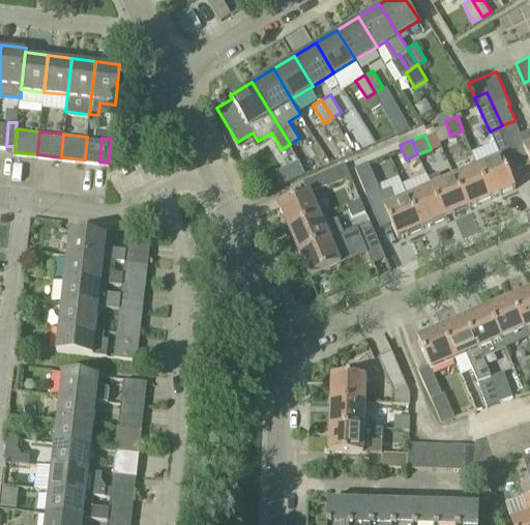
[(514,185),(508,169),(501,154),(477,164),(491,196),(514,185)]
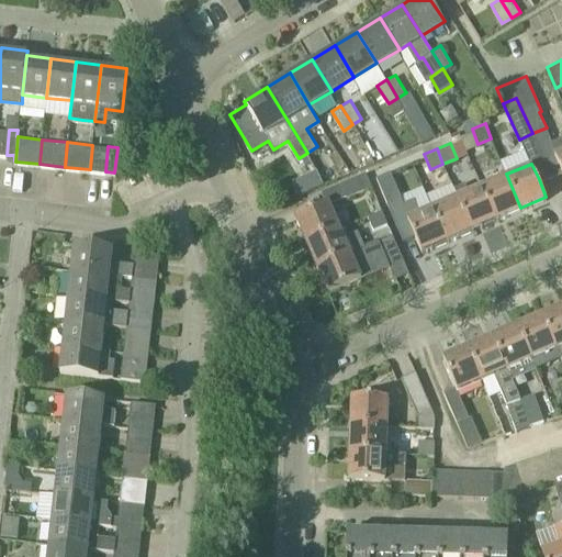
[(375,175),(386,200),(401,195),(390,169),(375,175)]
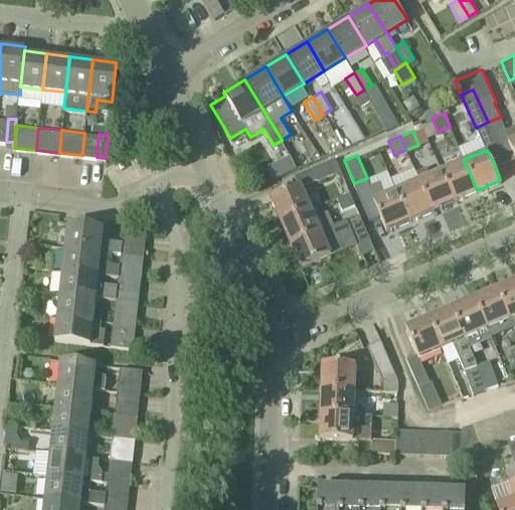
[(299,184),(302,183),(317,177),(317,179),(340,169),(334,156),(294,174),(299,184)]
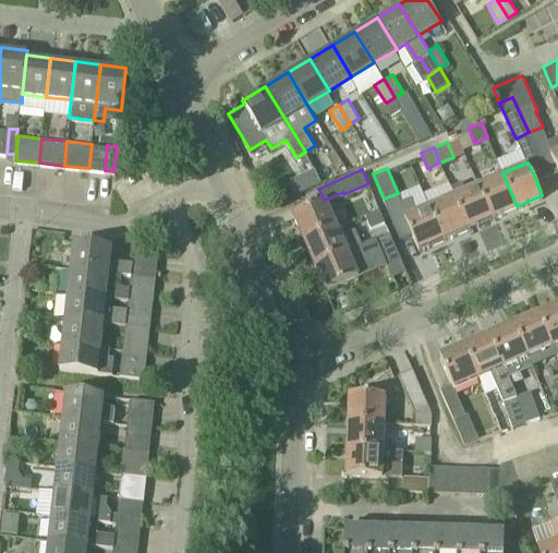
[(502,172),(477,183),(493,216),(517,206),(502,172)]
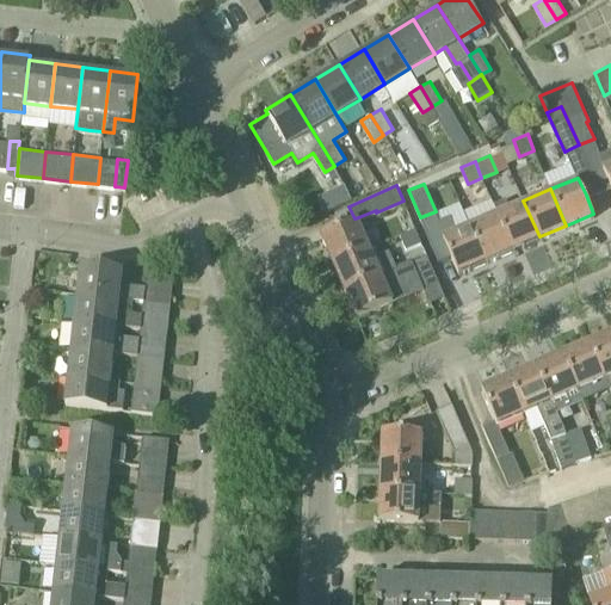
[(497,213),(512,248),(539,236),(523,201),(510,207),(505,197),(493,202),(498,211),(497,213)]
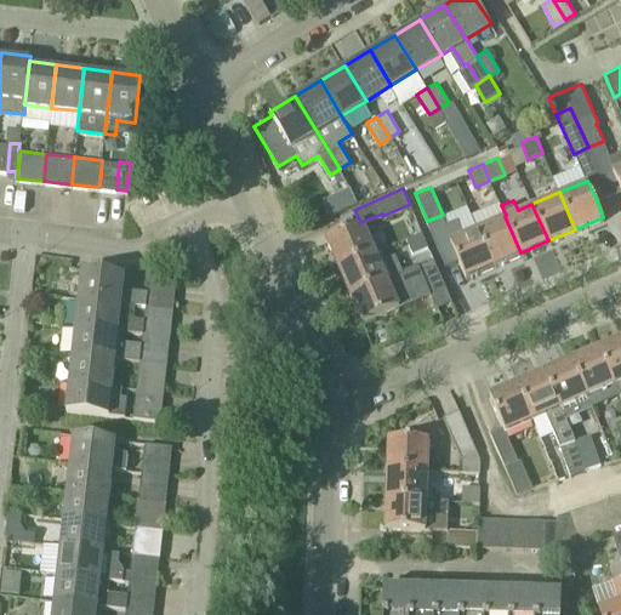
[(505,216),(477,228),(493,265),(520,252),(505,216)]
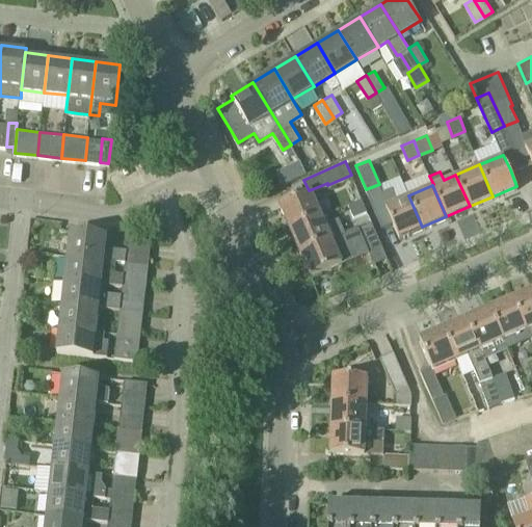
[(379,191),(384,205),(399,237),(422,227),(408,195),(397,200),(391,186),(379,191)]
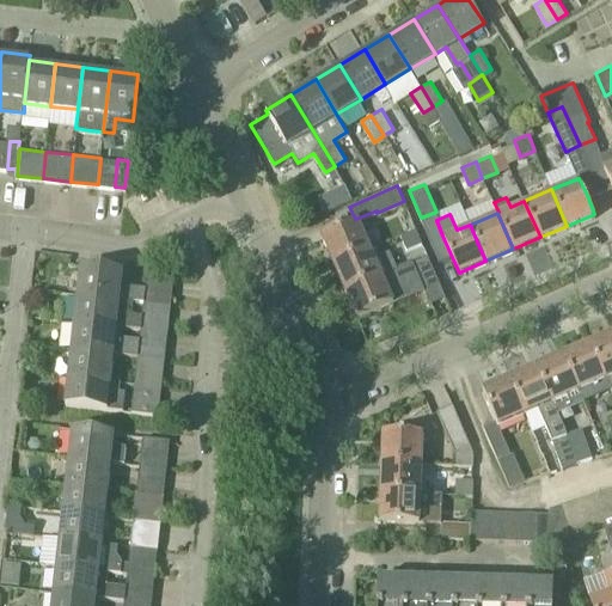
[(322,234),(334,262),(371,245),(359,218),(355,219),(322,234)]
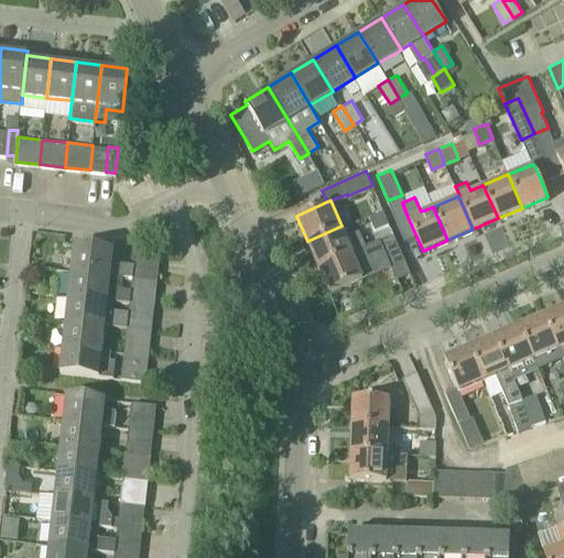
[(368,215),(375,228),(389,221),(382,207),(368,215)]
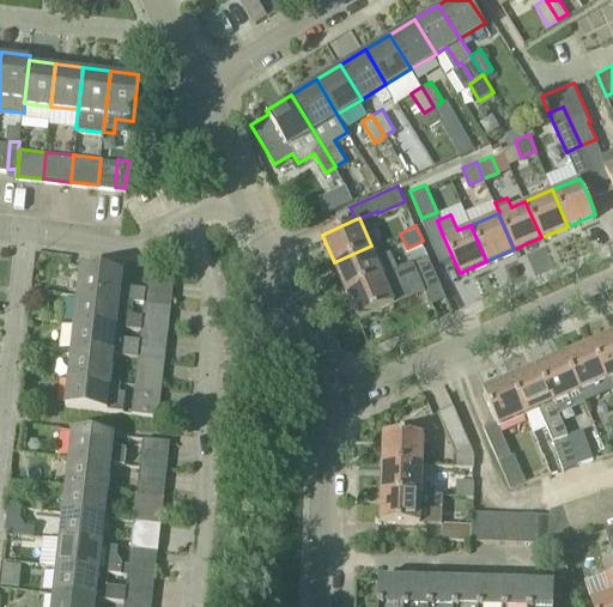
[(389,249),(375,255),(371,246),(334,262),(345,289),(398,267),(389,249)]
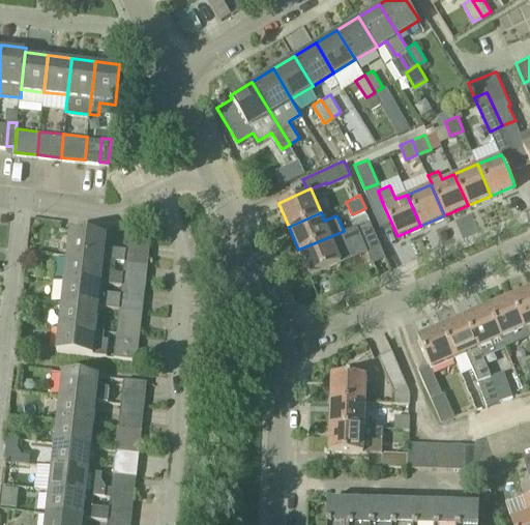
[(385,256),(372,225),(370,220),(356,226),(366,249),(372,261),(385,256)]
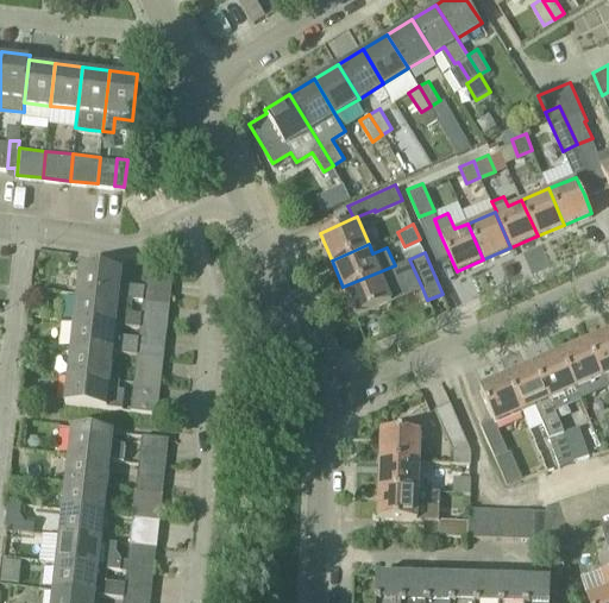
[(408,291),(421,286),(409,259),(395,265),(343,287),(355,314),(408,291)]
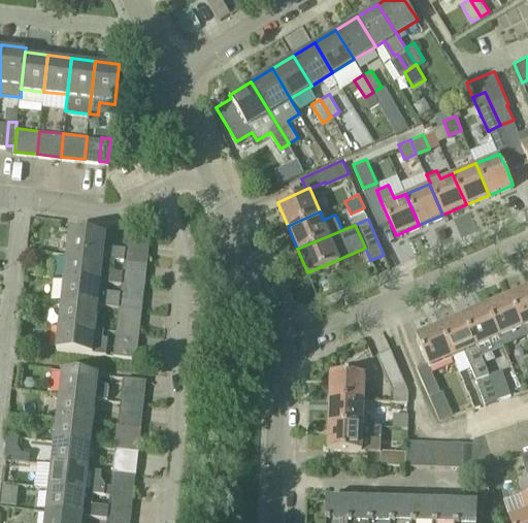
[(106,232),(102,232),(69,228),(66,253),(102,257),(146,262),(147,252),(124,250),(125,246),(104,243),(106,232)]
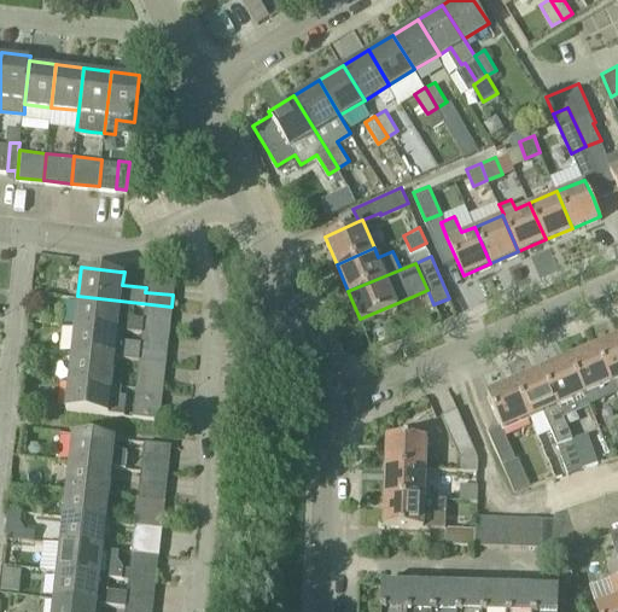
[(120,301),(77,296),(75,322),(141,331),(169,333),(170,322),(143,319),(143,316),(118,314),(120,301)]
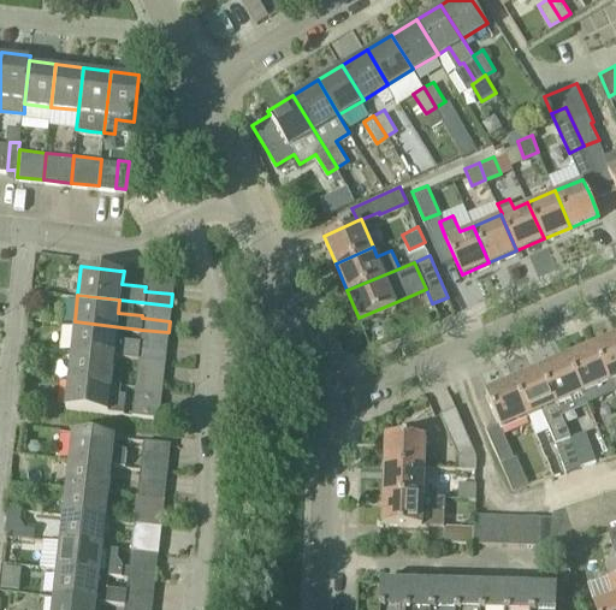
[(141,330),(75,321),(71,349),(113,354),(165,360),(166,349),(138,345),(140,339),(116,337),(117,327),(141,330)]
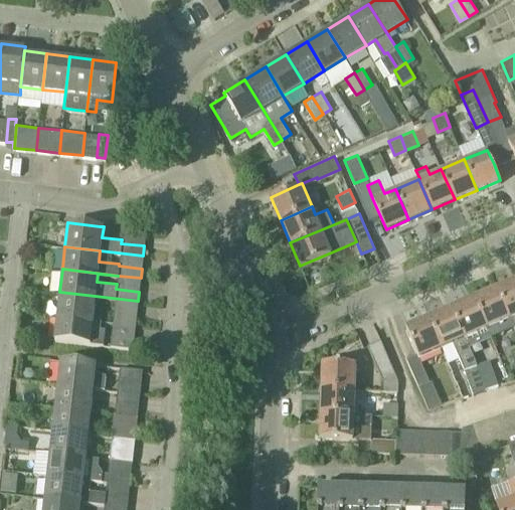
[(514,278),(497,287),(510,317),(514,314),(514,278)]
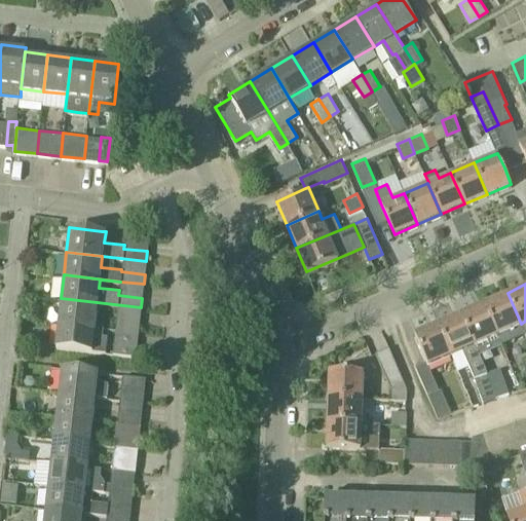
[(521,324),(508,293),(485,302),(498,334),(521,324)]
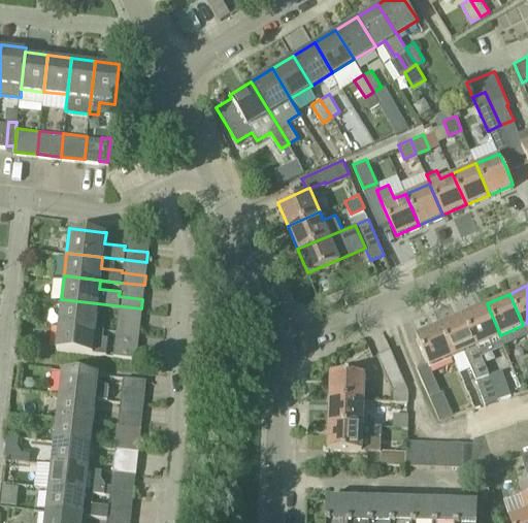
[(95,327),(97,303),(61,299),(59,323),(95,327)]
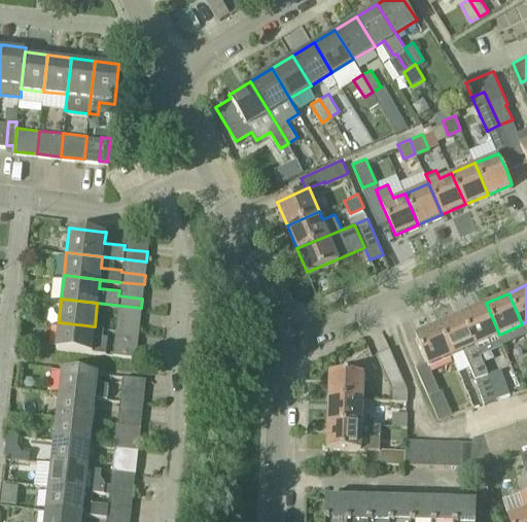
[(486,303),(463,313),(477,344),(499,335),(486,303)]
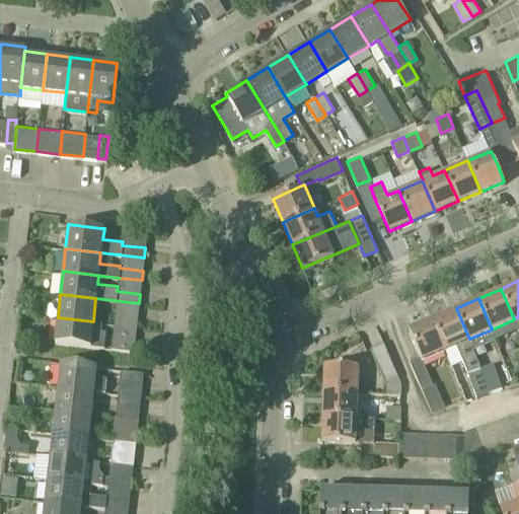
[(480,365),(469,339),(456,308),(433,317),(446,349),(455,345),(467,370),(475,394),(490,390),(480,365)]
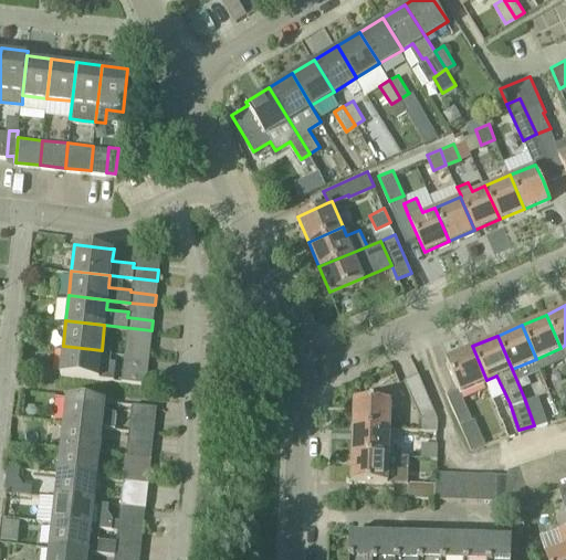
[(125,342),(124,352),(149,356),(150,345),(125,342)]
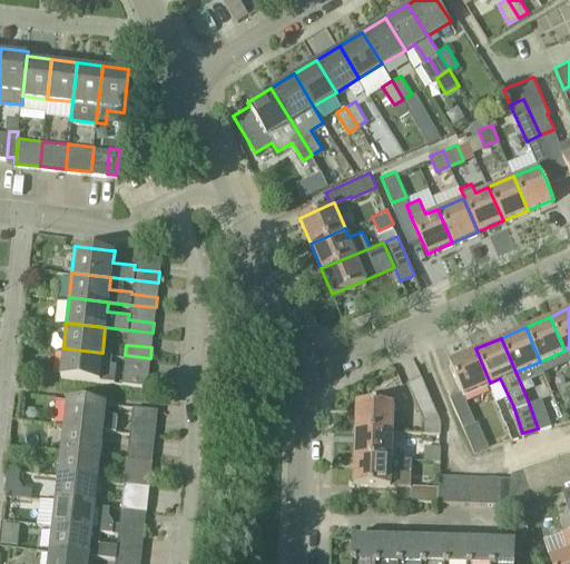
[(109,362),(109,354),(102,353),(64,348),(60,374),(115,381),(116,362),(109,362)]
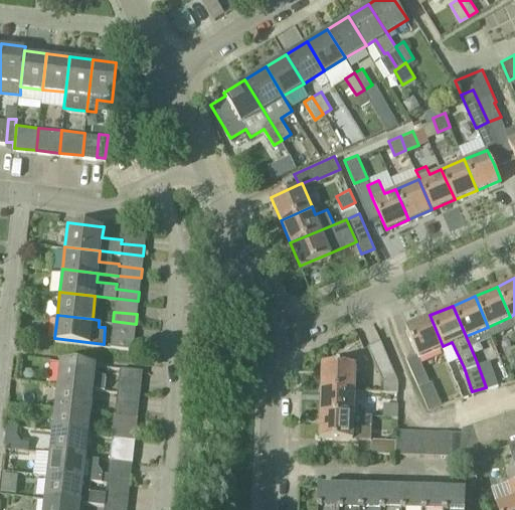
[(419,356),(443,346),(430,315),(405,326),(419,356)]
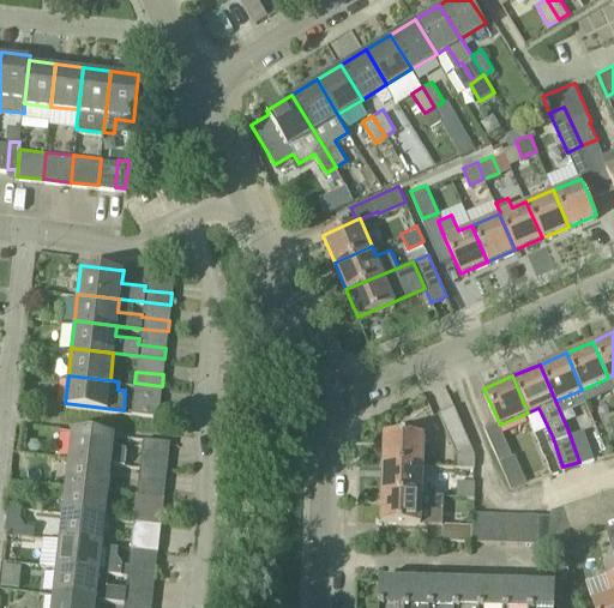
[(132,399),(131,410),(158,414),(160,403),(132,399)]
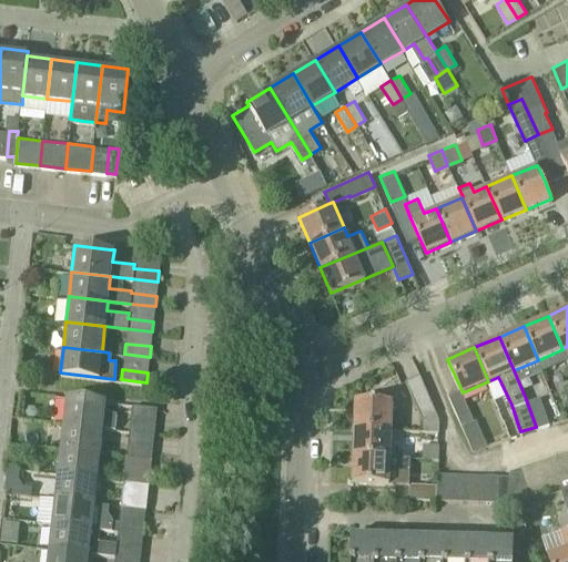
[(438,415),(419,373),(405,379),(421,415),(421,428),(438,429),(438,415)]
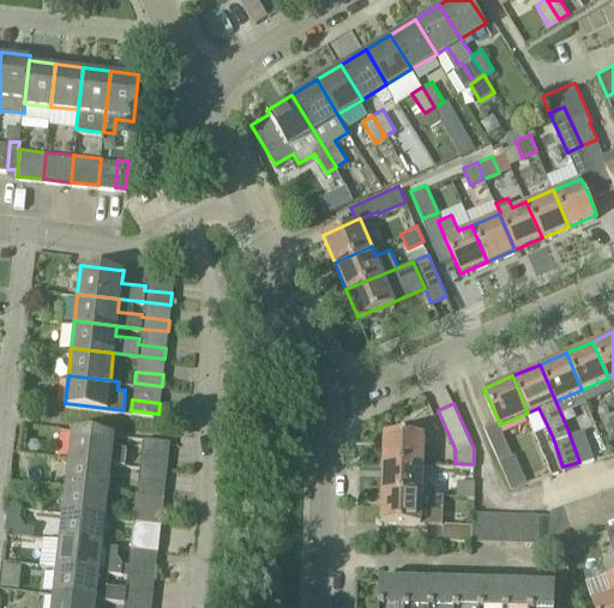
[(584,427),(569,432),(579,462),(594,456),(584,427)]
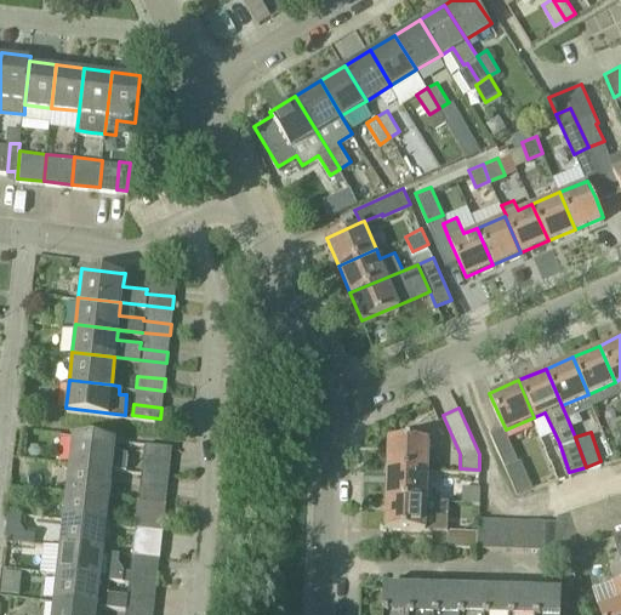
[(114,449),(115,438),(73,433),(69,460),(126,467),(127,450),(114,449)]
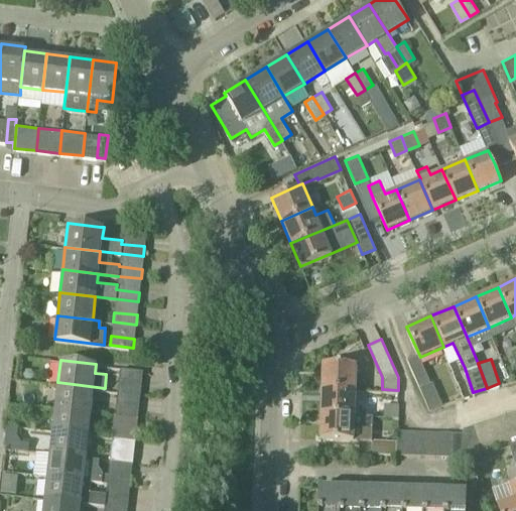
[(323,362),(321,387),(355,389),(356,364),(323,362)]
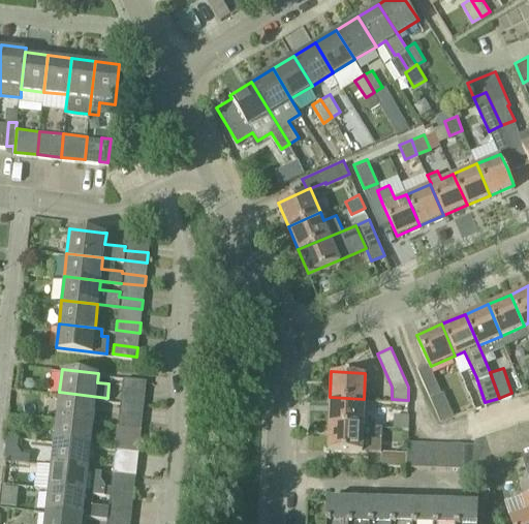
[(442,390),(441,390),(429,395),(440,420),(454,413),(442,390)]
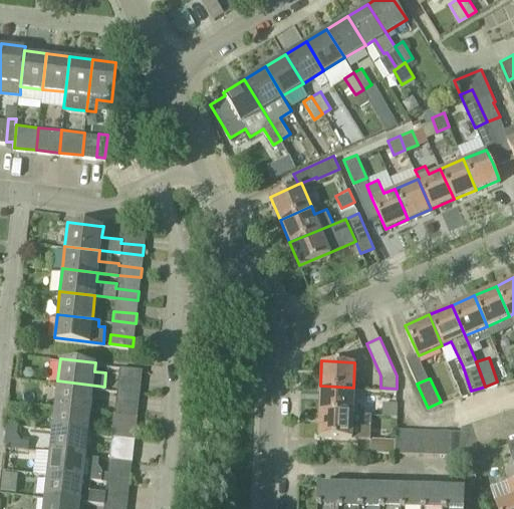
[(141,383),(117,379),(116,389),(140,392),(141,383)]
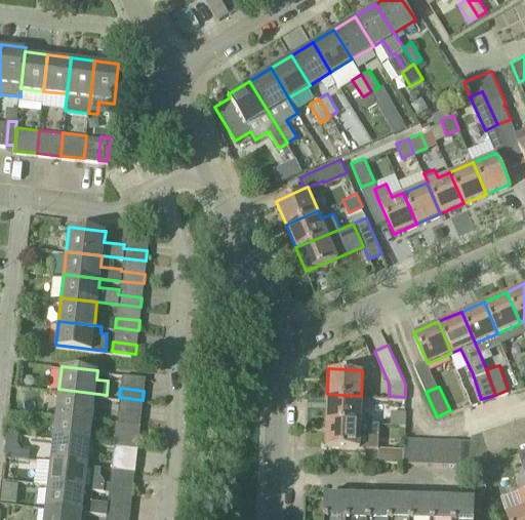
[(58,389),(55,413),(92,418),(95,395),(107,395),(58,389)]
